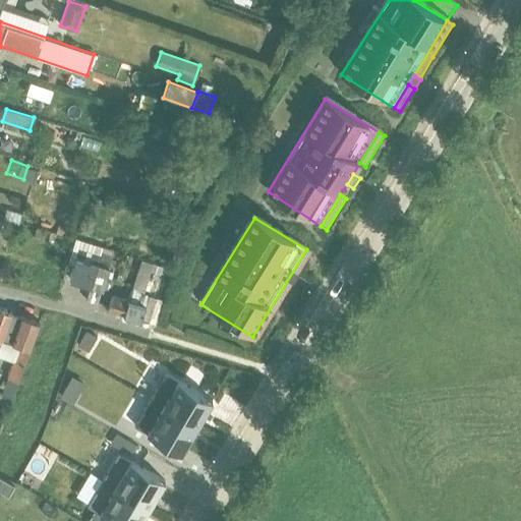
[(0,223),(0,246),(3,248),(10,227),(0,223)]
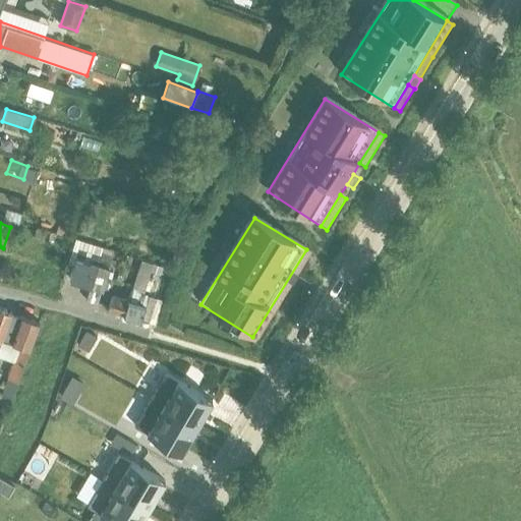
[(36,228),(33,238),(54,244),(57,234),(55,234),(36,228)]
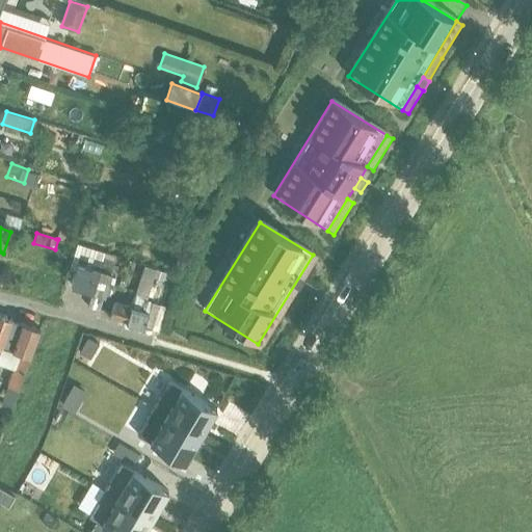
[(78,245),(70,270),(76,272),(72,286),(92,292),(88,308),(100,311),(116,257),(78,245)]
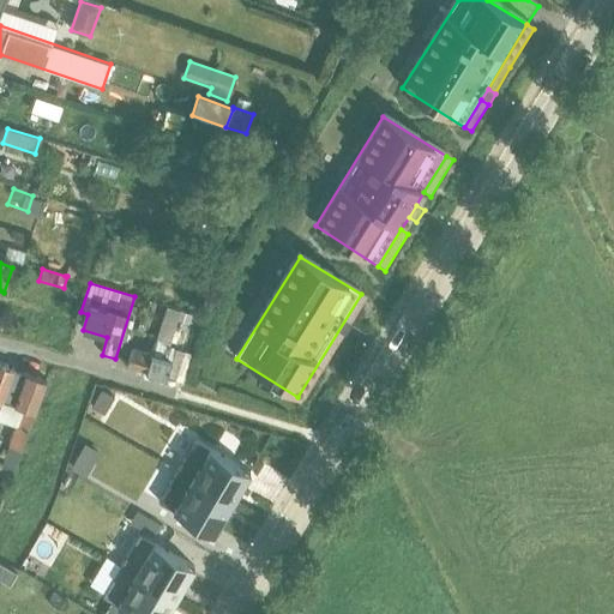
[(361,294),(298,397),(305,401),(344,336),(345,337),(351,326),(350,326),(368,299),(361,294)]
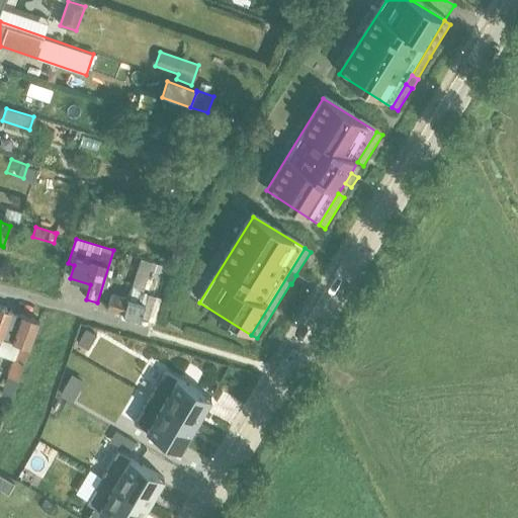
[(127,299),(123,315),(154,325),(162,299),(153,296),(143,293),(149,273),(158,276),(160,276),(163,267),(160,266),(141,259),(127,299)]
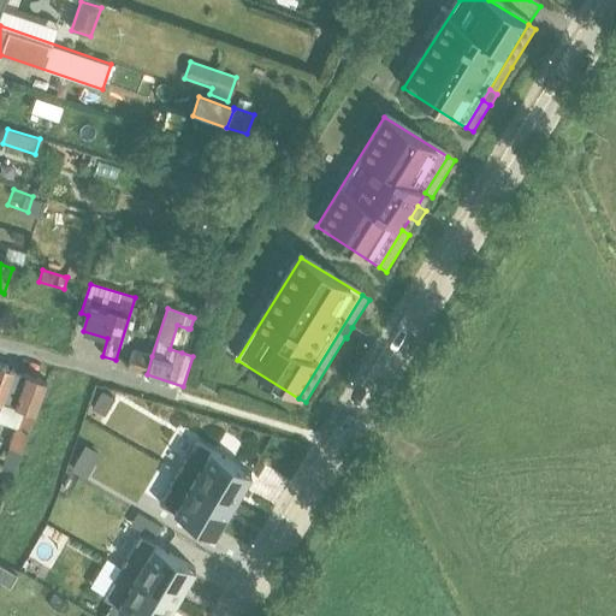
[(147,374),(152,356),(134,350),(128,368),(147,374)]
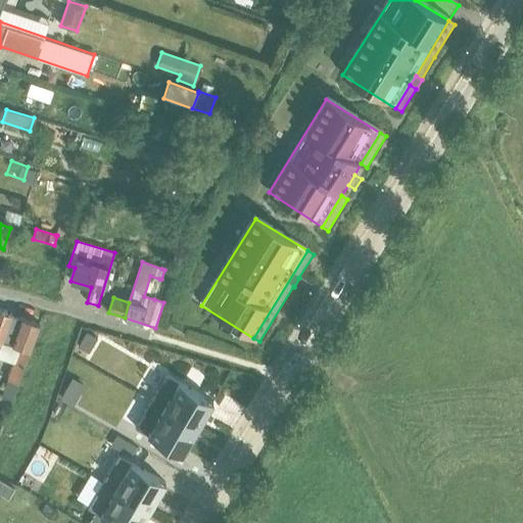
[(0,345),(12,314),(0,308),(0,345)]
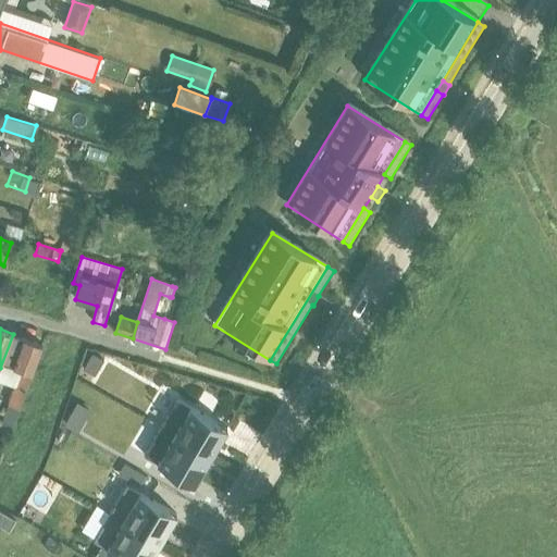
[(13,334),(0,368),(0,382),(14,387),(8,405),(19,407),(42,345),(23,337),(13,334)]
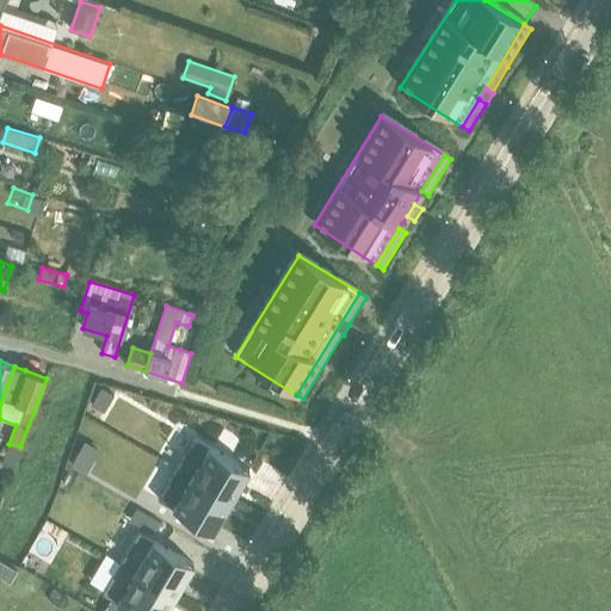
[(79,405),(92,411),(102,387),(88,381),(79,405)]
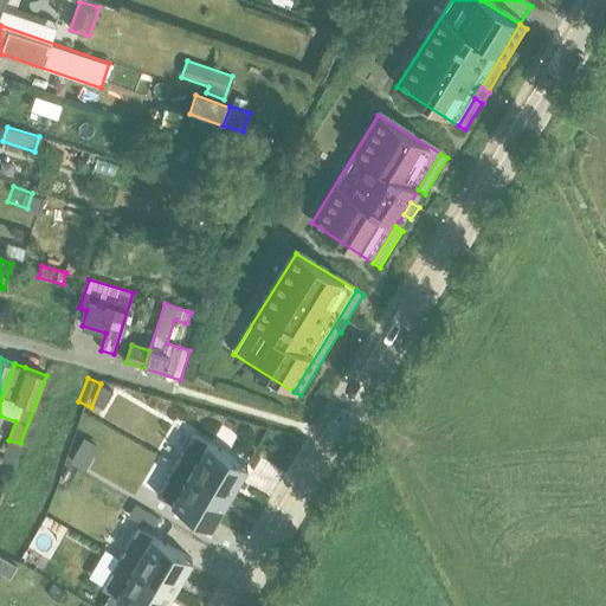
[(175,466),(230,500),(247,468),(193,436),(175,466)]
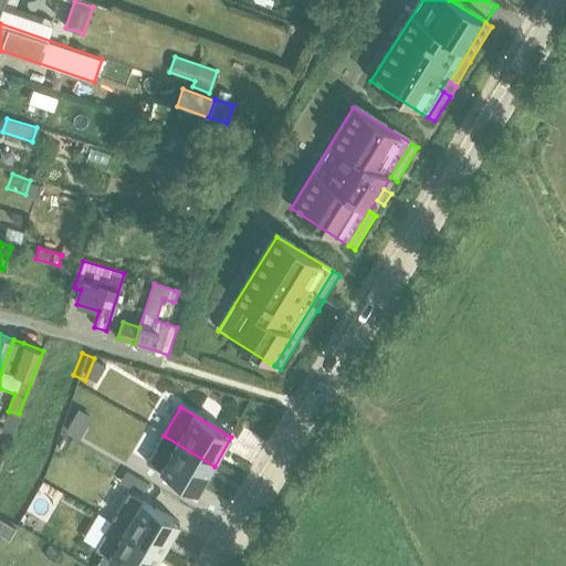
[(19,413),(8,411),(7,415),(0,431),(0,437),(9,441),(18,418),(19,413)]
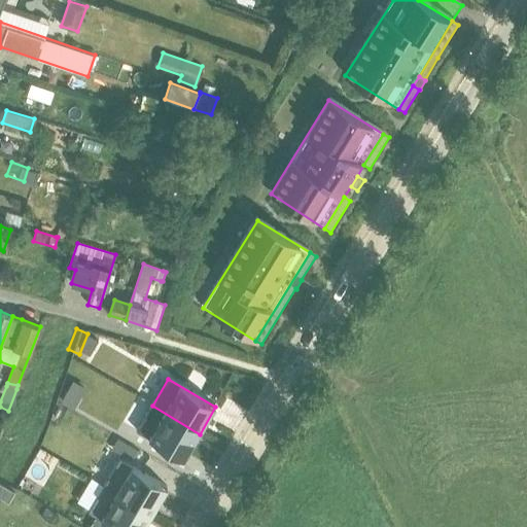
[(73,383),(62,401),(74,409),(84,390),(73,383)]
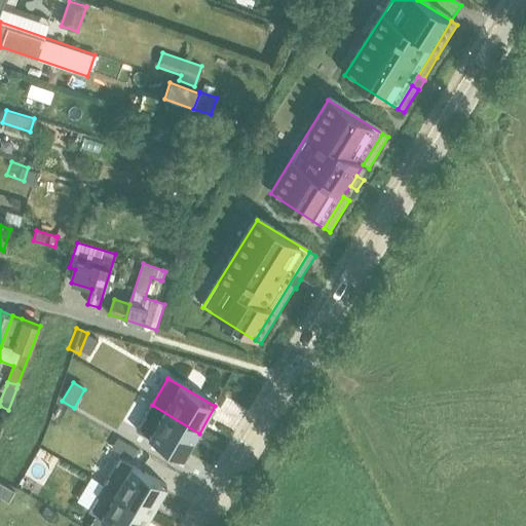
[(199,434),(152,405),(137,431),(184,459),(199,434)]
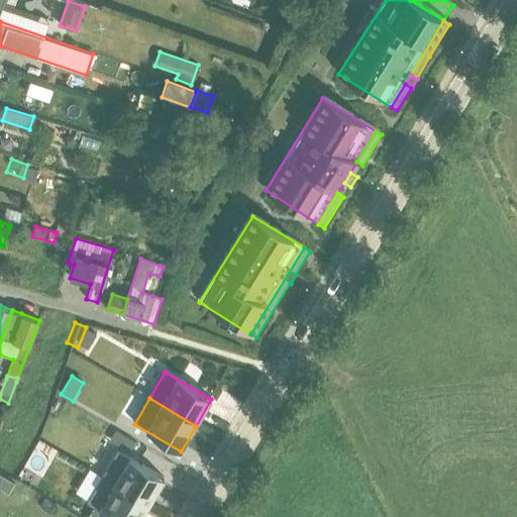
[(121,447),(126,438),(104,427),(99,437),(121,447)]
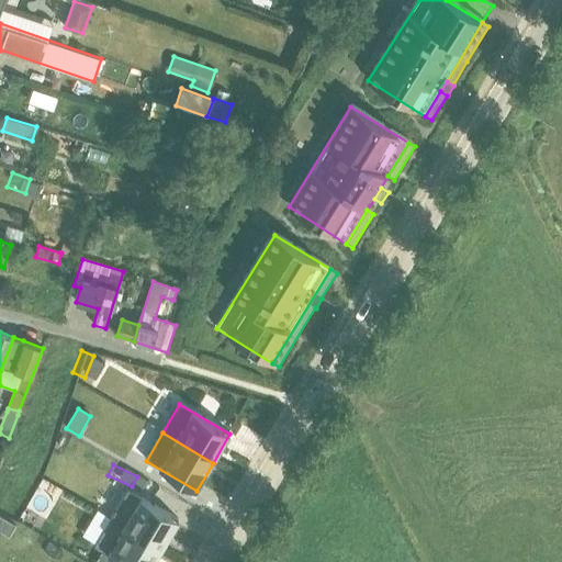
[(111,519),(161,549),(179,520),(128,491),(111,519)]
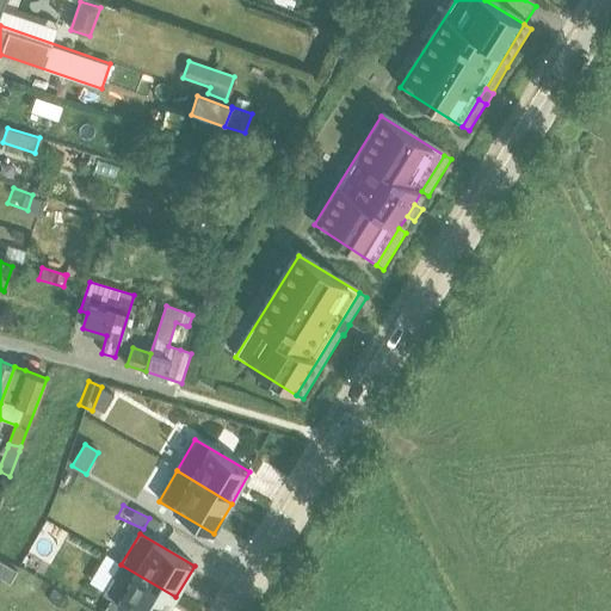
[(78,580),(91,588),(107,560),(94,551),(78,580)]
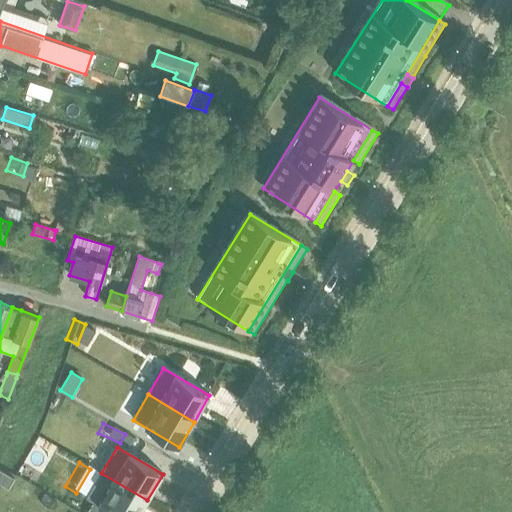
[(140,511),(147,500),(101,473),(86,499),(108,511),(140,511)]
